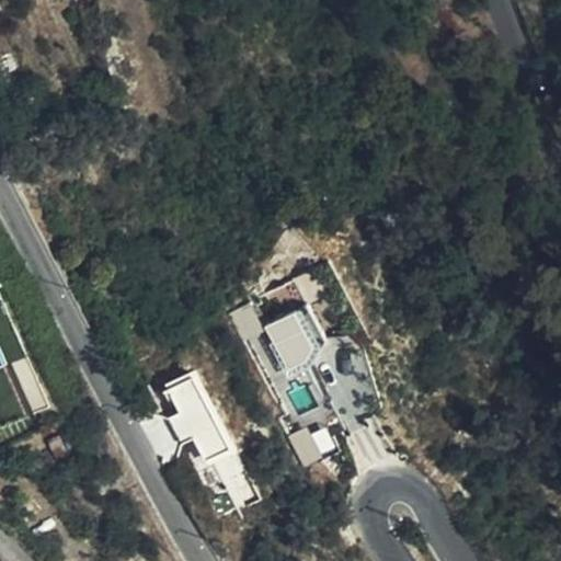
[(256,302),(236,309),(245,339),(266,332),(256,302)]
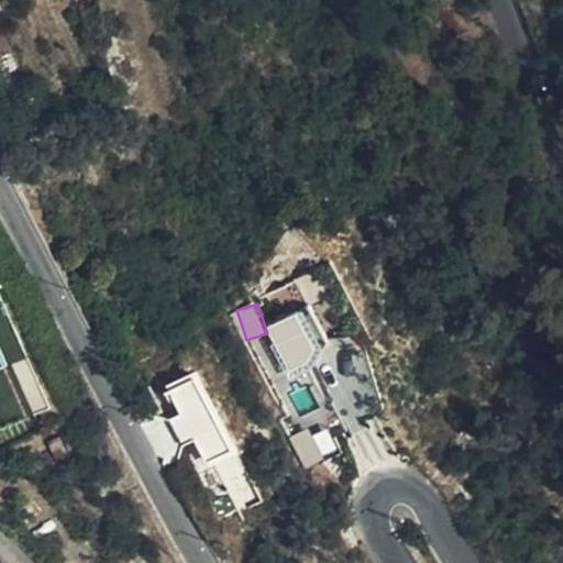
[(308,308),(267,329),(289,372),(307,362),(313,350),(327,343),(308,308)]
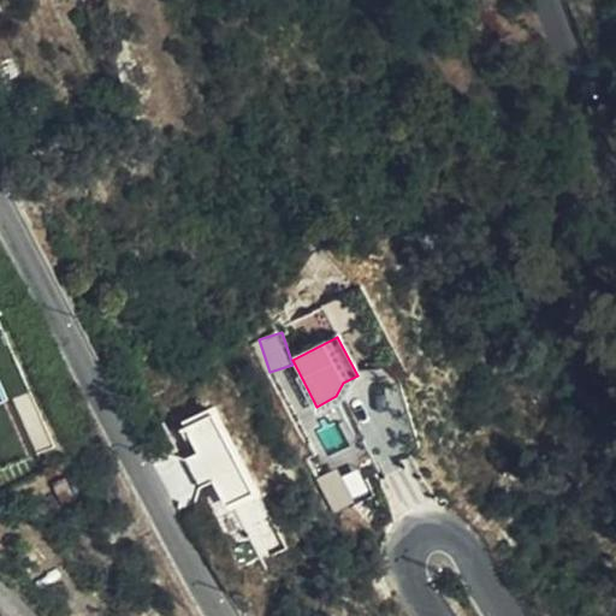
[(212,414),(185,428),(197,452),(212,481),(226,508),(253,495),(212,414)]
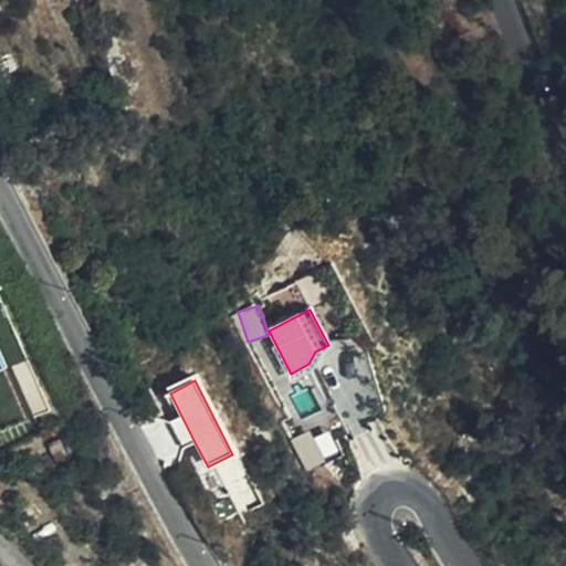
[(156,417),(140,425),(165,469),(179,461),(182,449),(195,442),(181,416),(169,421),(156,417)]
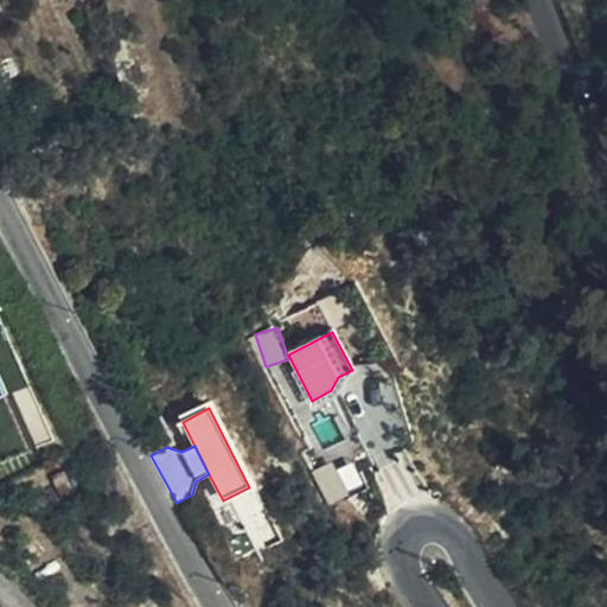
[(325,503),(366,481),(355,459),(334,468),(330,459),(308,470),(325,503)]
